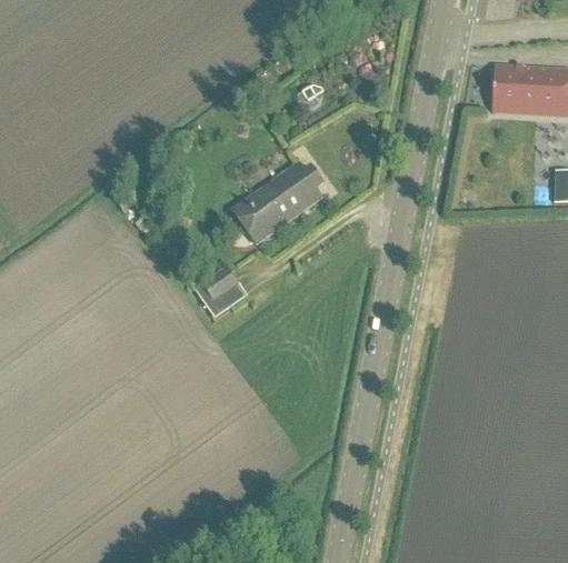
[(491,110),(567,116),(567,66),(495,61),(491,110)]
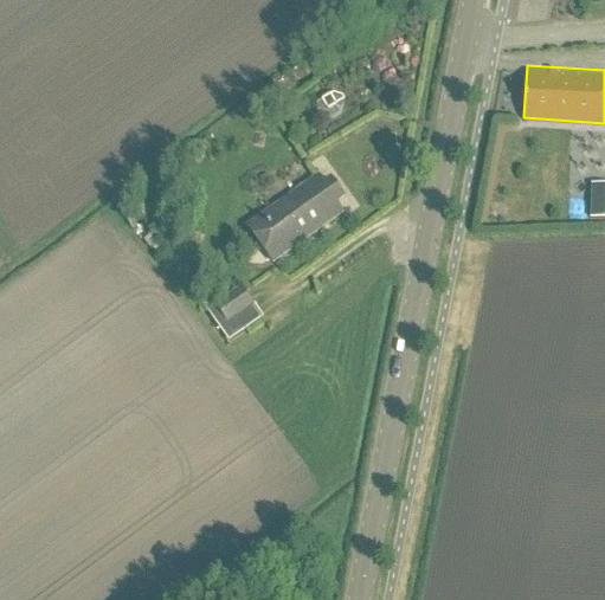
[(282,91),(288,88),(282,78),(275,83),(280,89),(271,96),(275,101),(283,95),(282,91)]
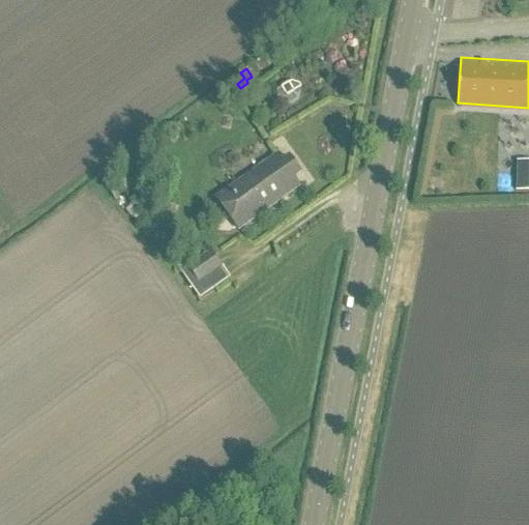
[(244,78),(240,73),(238,69),(221,83),(227,91),(237,84),(244,78)]
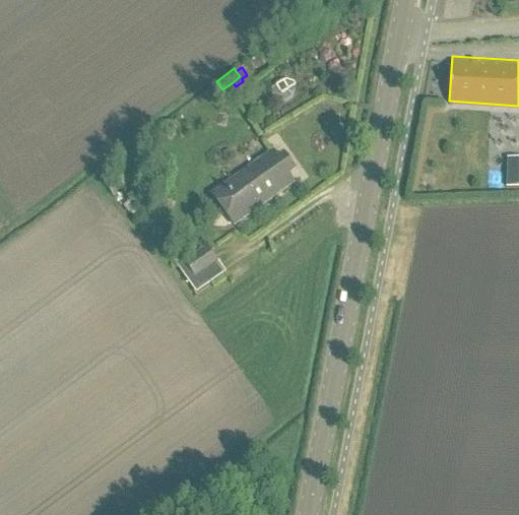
[(255,102),(257,91),(247,89),(245,99),(255,102)]
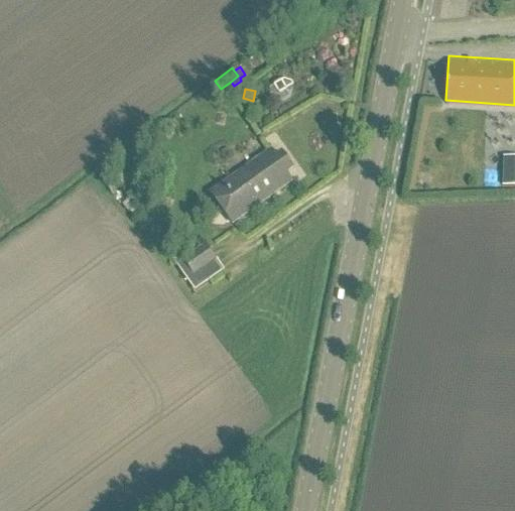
[(232,221),(290,179),(286,172),(291,168),(279,150),(275,153),(269,145),(209,187),(232,221)]
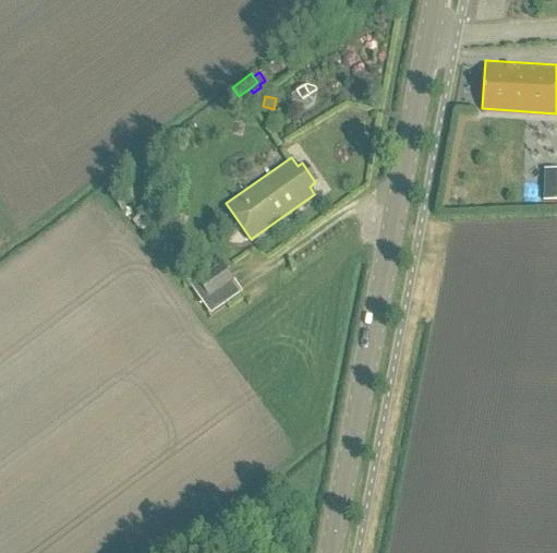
[(543,199),(556,200),(556,187),(543,187),(543,199)]
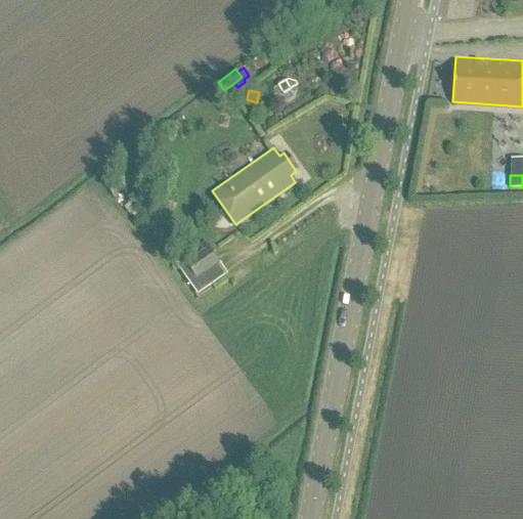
[(208,247),(184,262),(195,278),(219,263),(208,247)]
